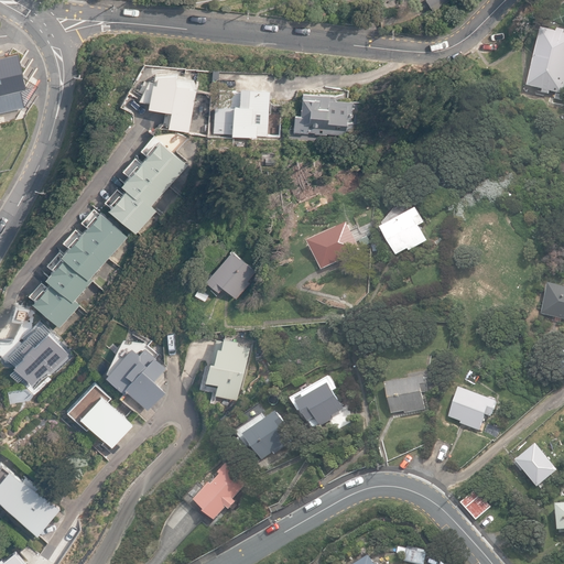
[(425,0),(432,10),(451,0),(425,0)]
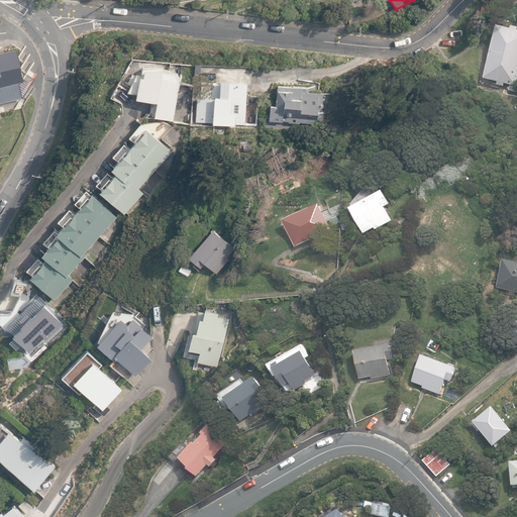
[(497,84),(503,86),(504,83),(516,86),(516,81),(516,29),(516,30),(516,27),(516,26),(511,25),(511,28),(497,25),(485,79),(497,82),(497,84)]
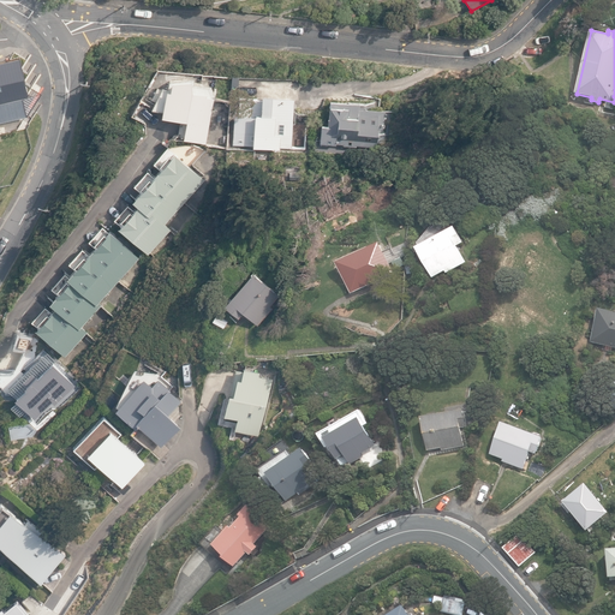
[(0,120),(28,115),(25,105),(30,108),(35,101),(28,96),(18,55),(0,59),(0,120)]
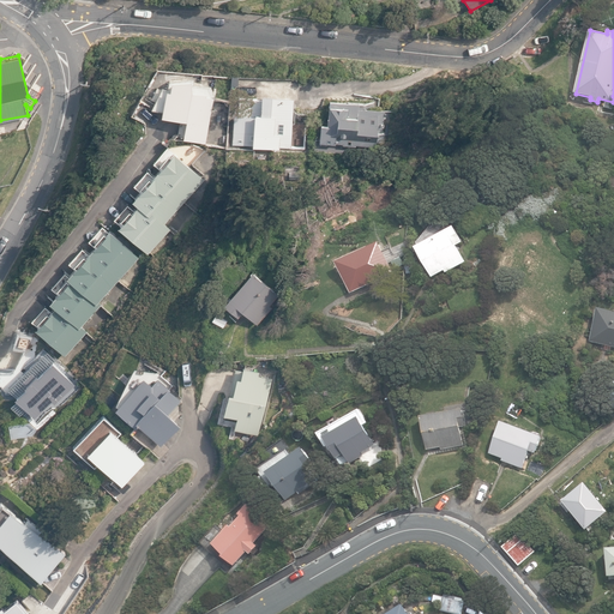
[(178,138),(206,142),(214,85),(193,82),(193,78),(169,74),(168,88),(161,86),(152,107),(164,110),(163,116),(180,119),(178,138)]
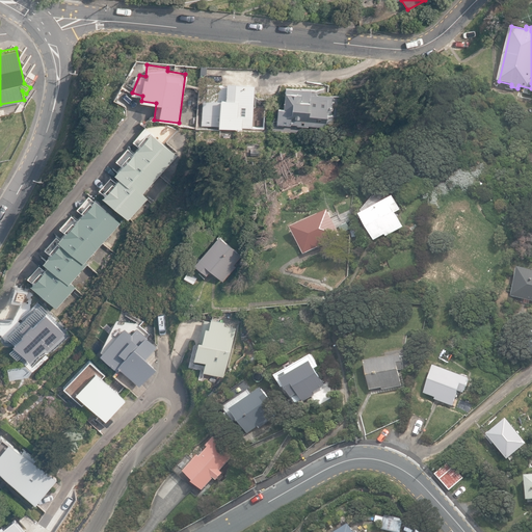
[(202,98),(202,125),(253,127),(255,83),(225,82),(225,97),(221,97),(221,99),(202,98)]
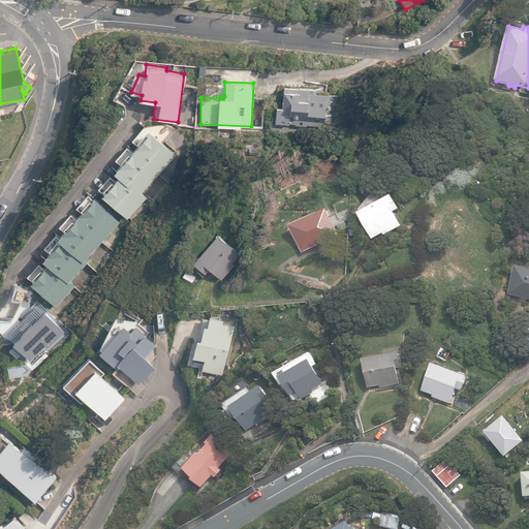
[(305,123),(322,125),(322,121),(329,121),(330,113),(329,113),(330,93),(308,91),(308,87),(283,85),(281,106),(274,105),(273,114),(275,114),(274,121),(287,123),(287,121),(294,122),(294,123),(305,124),(305,123)]
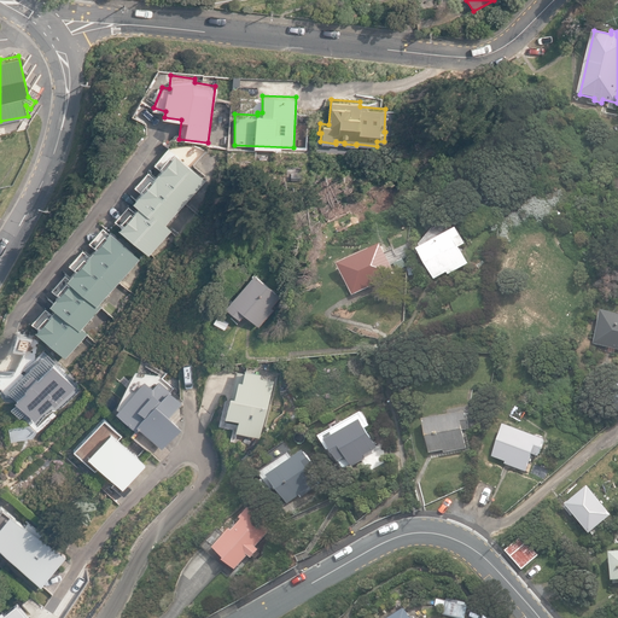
[(118,227),(150,255),(172,229),(165,223),(205,178),(175,151),(133,199),(139,204),(118,227)]
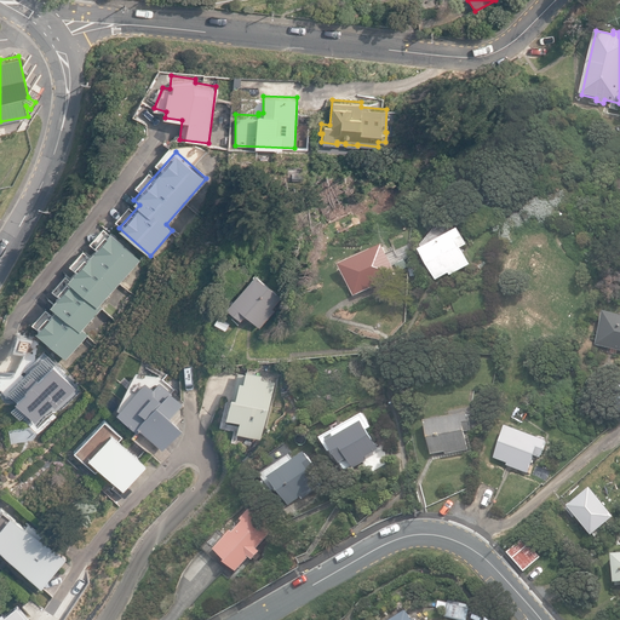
[(419,247),(435,277),(448,270),(449,273),(469,262),(460,245),(466,242),(458,227),(419,247)]
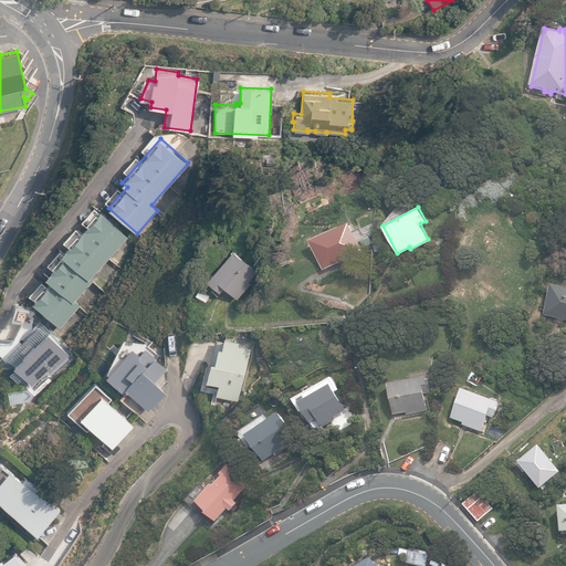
[(88,278),(127,237),(101,211),(62,252),(65,255),(46,275),(53,282),(34,301),(60,325),(79,305),(74,301),(93,281),(88,278)]
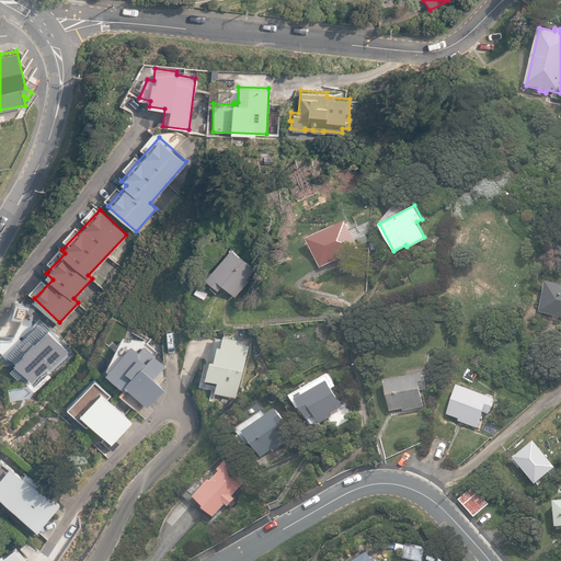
[(307,239),(320,267),(359,249),(346,220),(307,239)]
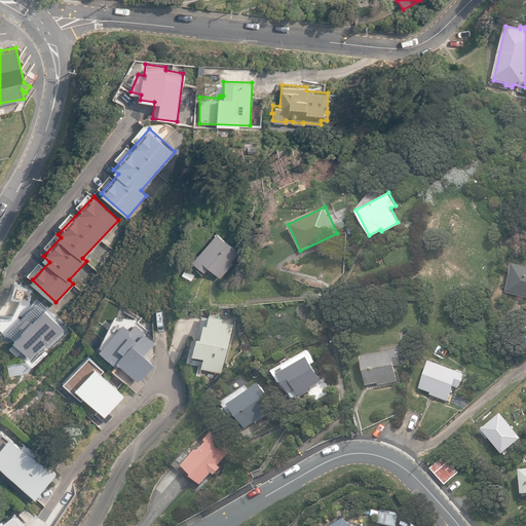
[(335,224),(338,230),(342,229),(345,227),(342,221),(335,224)]
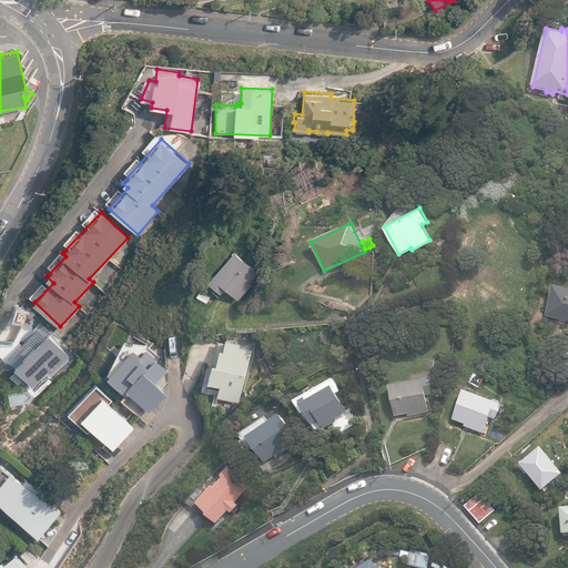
[(223,287),(237,300),(251,284),(249,282),(257,272),(233,251),(206,281),(220,292),(223,287)]
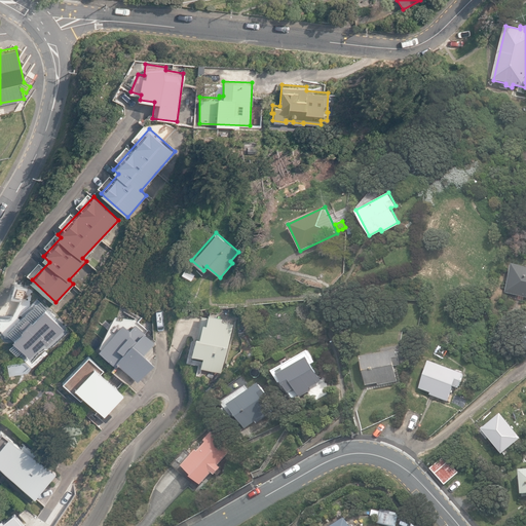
[(505,292),(525,297),(525,266),(512,263),(505,292)]
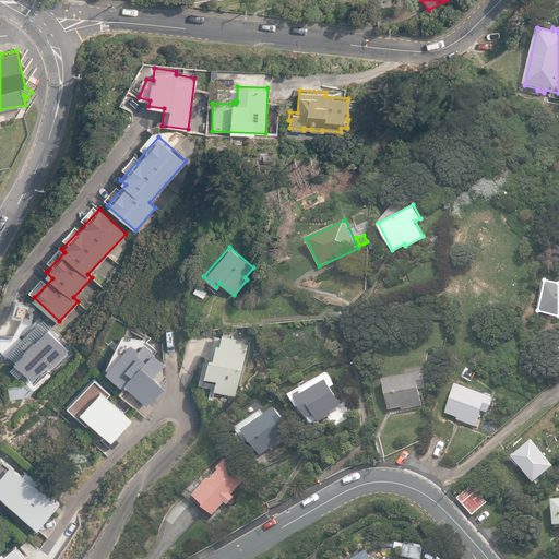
[(207,292),(197,285),(193,293),(203,298),(207,292)]
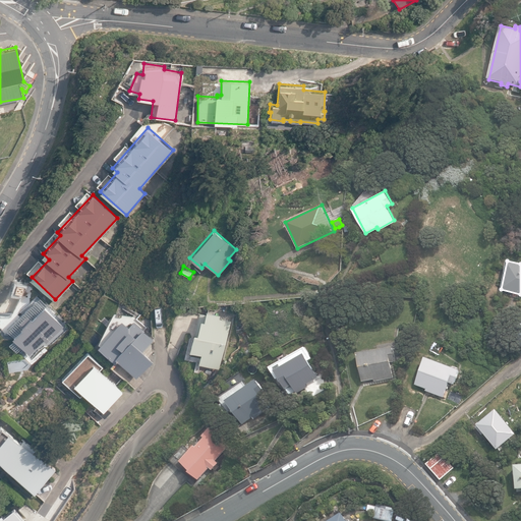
[(450,288),(454,280),(449,277),(444,285),(450,288)]
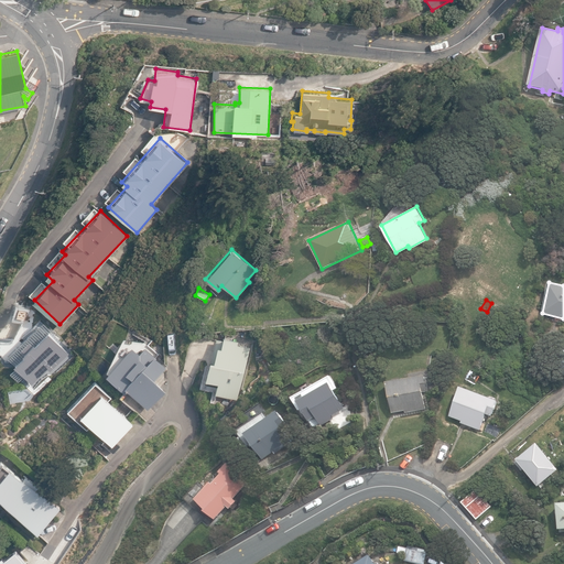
[(41,322),(9,353),(33,379),(44,368),(46,370),(68,350),(41,322)]
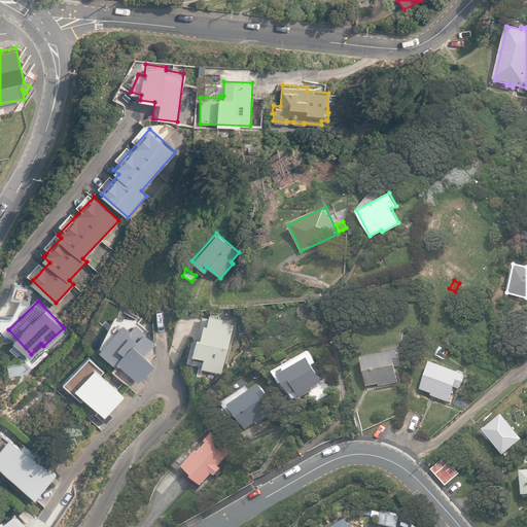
[(299,309),(300,316),(309,314),(309,315),(321,312),(319,304),(308,307),(308,306),(299,309)]
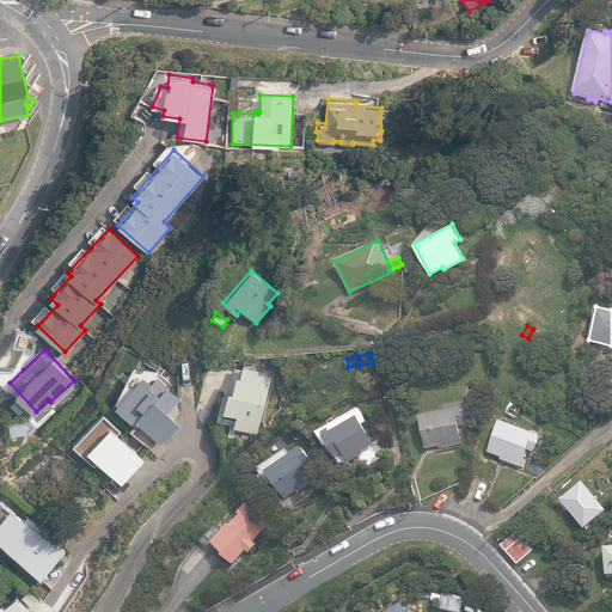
[(232,424),(257,429),(269,373),(256,371),(257,366),(242,362),(239,374),(234,373),(231,390),(227,389),(222,410),(236,412),(232,424)]
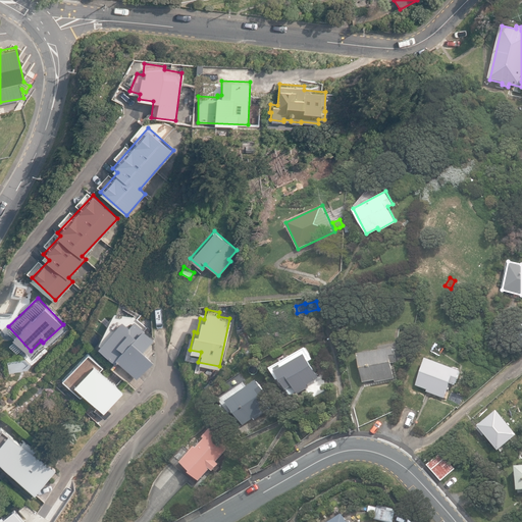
[(115,357),(137,378),(154,360),(143,349),(154,337),(144,328),(142,329),(134,321),(128,326),(123,321),(99,347),(112,360),(115,357)]
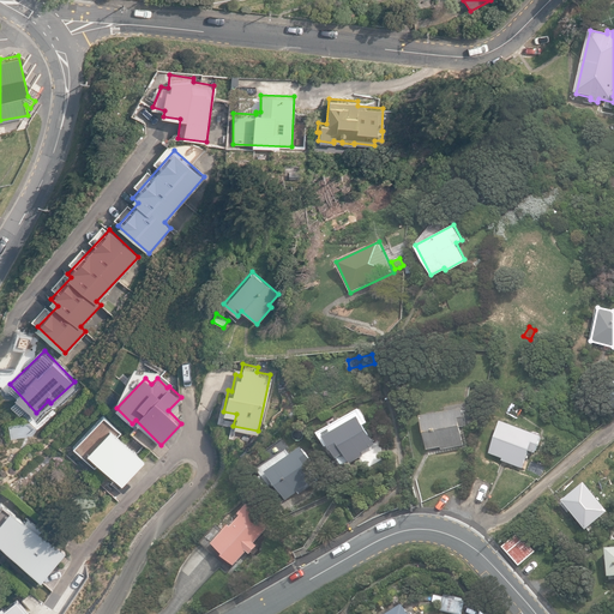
[(421,416),(427,450),(441,446),(441,450),(463,445),(459,427),(467,426),(463,408),(421,416)]
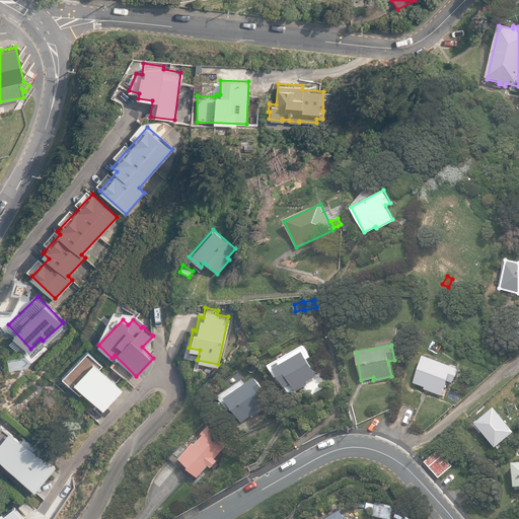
[(304,347),(271,366),(274,371),(276,370),(287,389),(294,385),(297,391),(308,385),(306,380),(316,375),(307,359),(310,357),(304,347)]
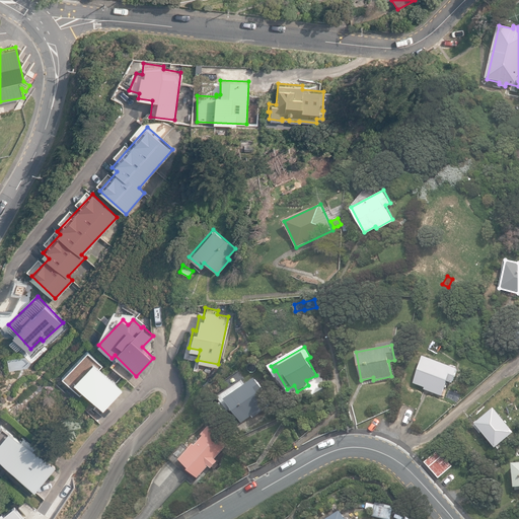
[(106,405),(122,389),(99,368),(102,364),(87,350),(62,377),(80,394),(83,390),(96,402),(93,405),(104,416),(110,410),(106,405)]
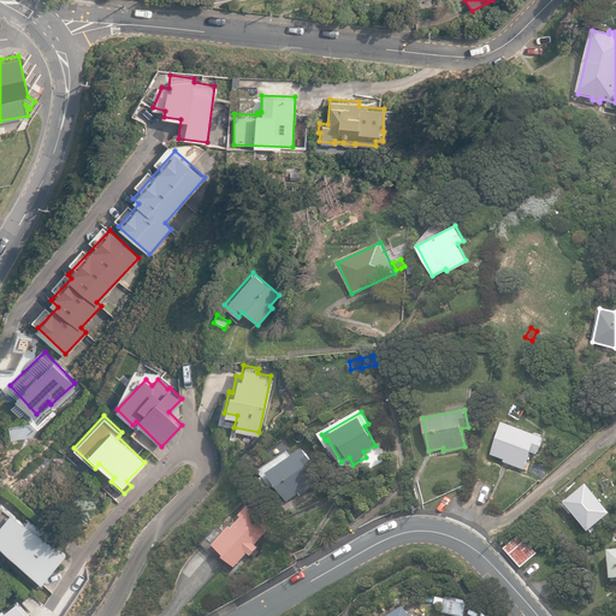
[(30,420),(7,425),(11,439),(33,434),(30,420)]
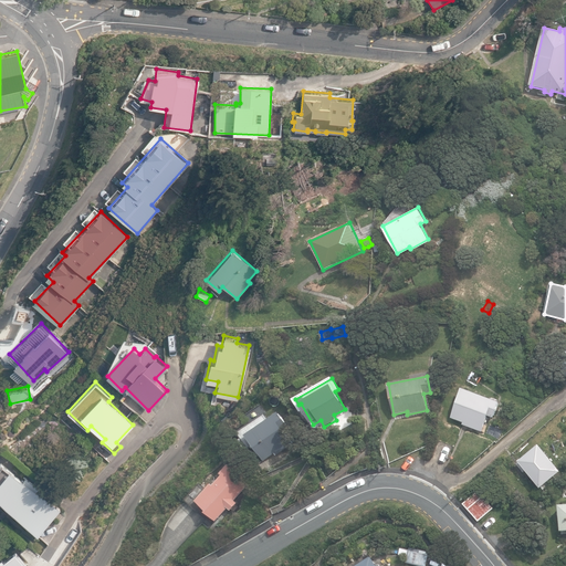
[(501,401),(462,387),(451,418),(463,422),(463,425),(482,431),(489,416),(494,418),(501,401)]
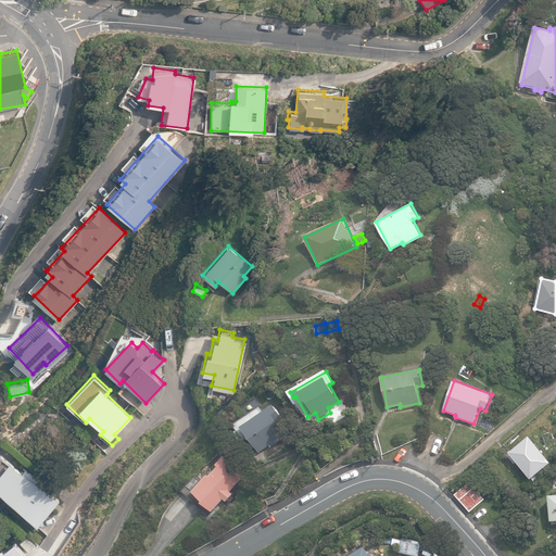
[(241,427),(260,452),(269,445),(272,446),(288,434),(278,421),(283,418),(274,404),(241,427)]
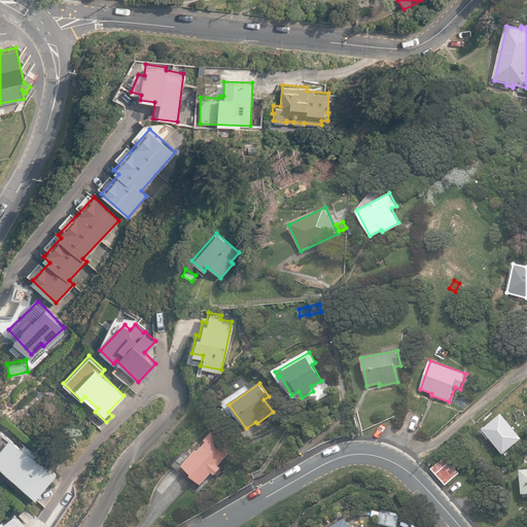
[(484,428),(504,454),(523,438),(502,413),(484,428)]
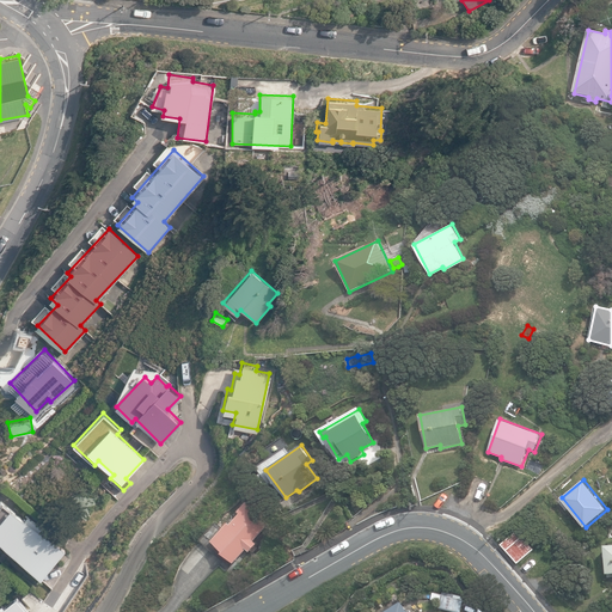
[(24,519),(0,501),(0,540),(22,561),(19,564),(35,579),(37,576),(41,579),(65,550),(47,536),(49,532),(28,515),(24,519)]
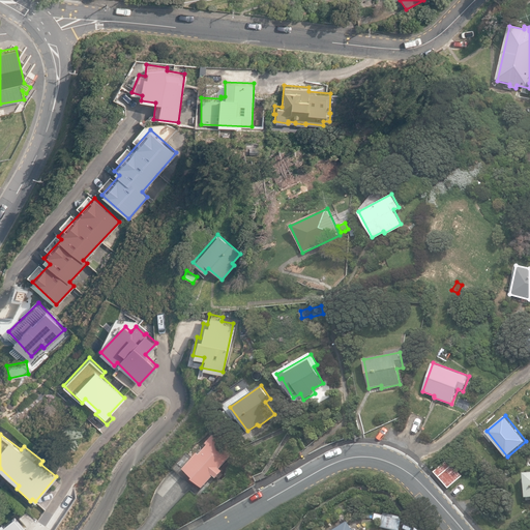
[(175,468),(199,491),(214,476),(216,477),(224,470),(221,468),(234,454),(221,442),(223,440),(215,434),(208,442),(210,444),(201,453),(199,452),(194,459),(188,453),(175,468)]
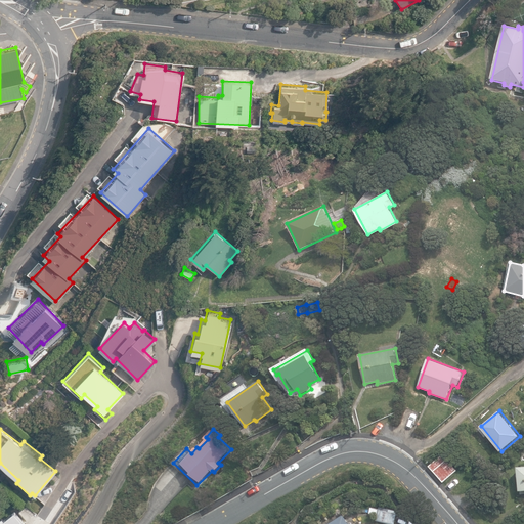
[(428,464),(442,481),(456,469),(442,451),(428,464)]
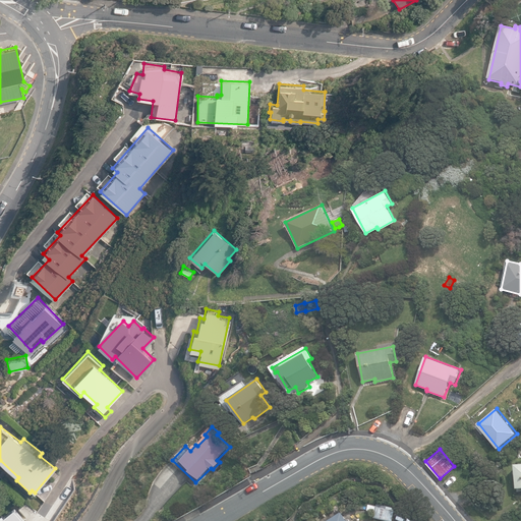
[(373,517),(390,520),(393,520),(396,510),(377,506),(373,517)]
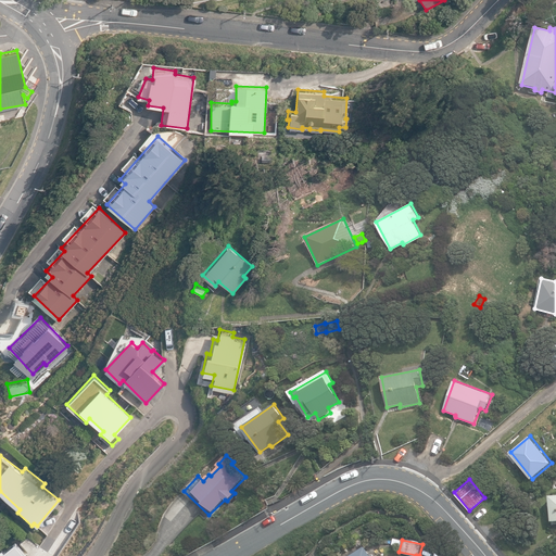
[(0,555),(26,555),(14,541),(0,551),(0,555)]
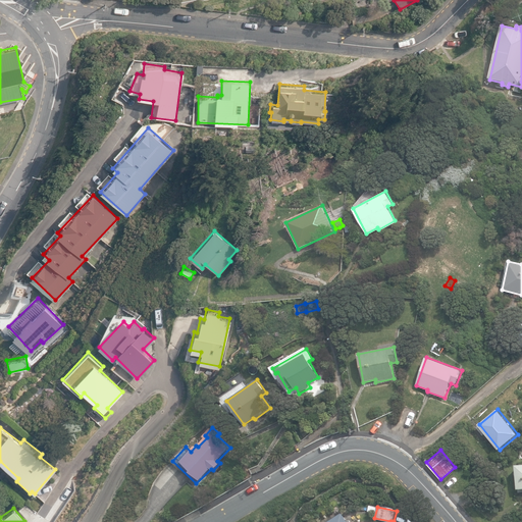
[(353,521),(353,520),(349,521),(343,511),(324,521),(353,521)]
